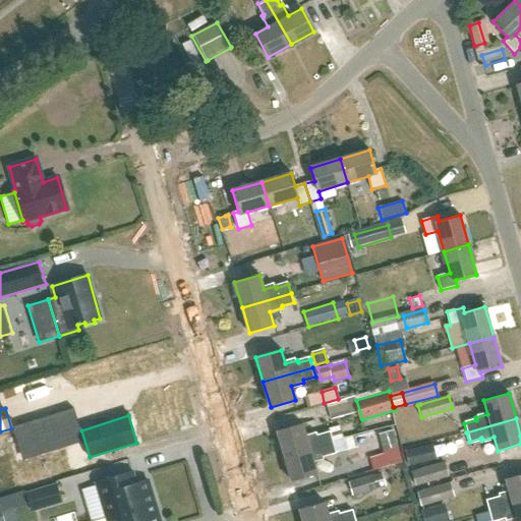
[(302,423),(277,430),(284,456),(334,442),(332,432),(319,437),(319,435),(306,438),(302,423)]
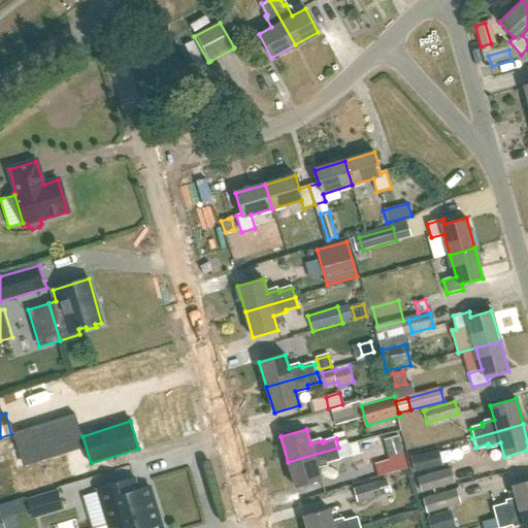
[(344,431),(334,434),(336,438),(338,448),(349,444),(344,431)]
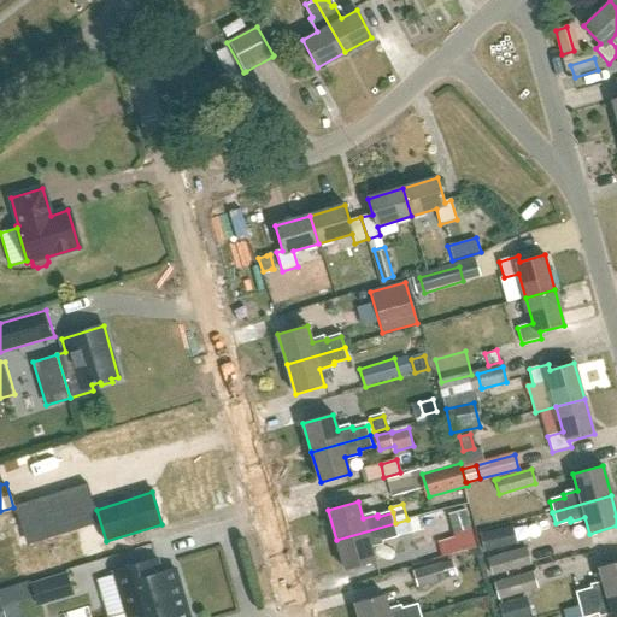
[(464,510),(450,515),(454,533),(470,529),(464,510)]
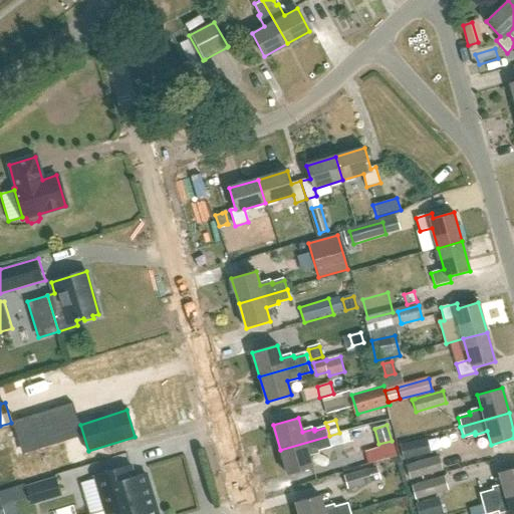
[(339,433),(329,436),(332,445),(349,440),(347,431),(339,433)]
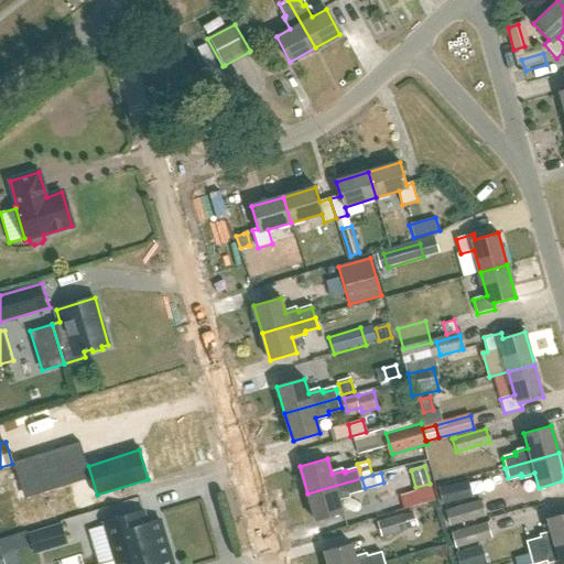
[(315,521),(343,513),(338,498),(351,494),(351,491),(365,488),(361,478),(307,494),(315,521)]
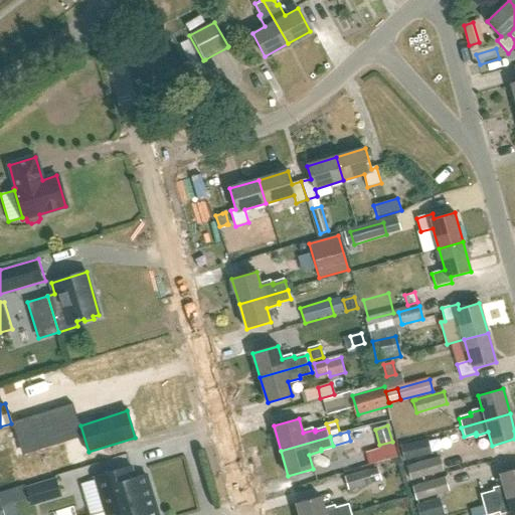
[(404,460),(415,458),(412,443),(400,446),(404,460)]
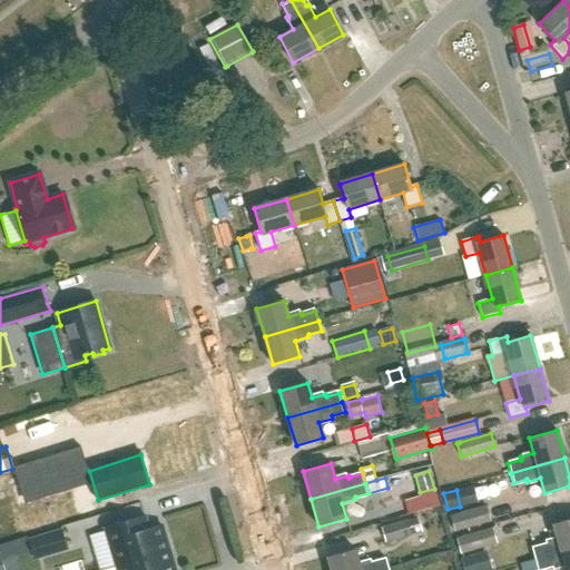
[(400,517),(424,512),(422,498),(397,501),(400,517)]
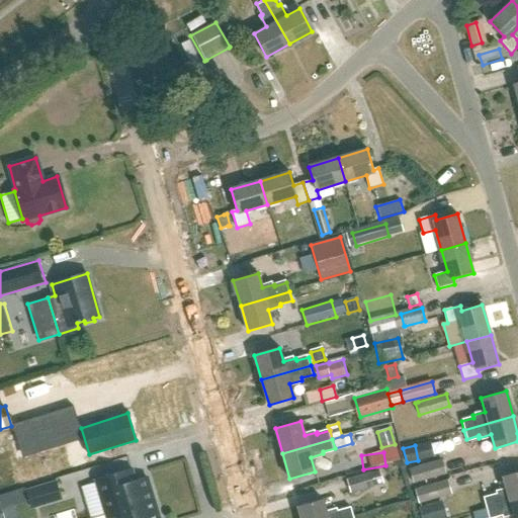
[(445,472),(441,459),(410,468),(413,482),(445,472)]
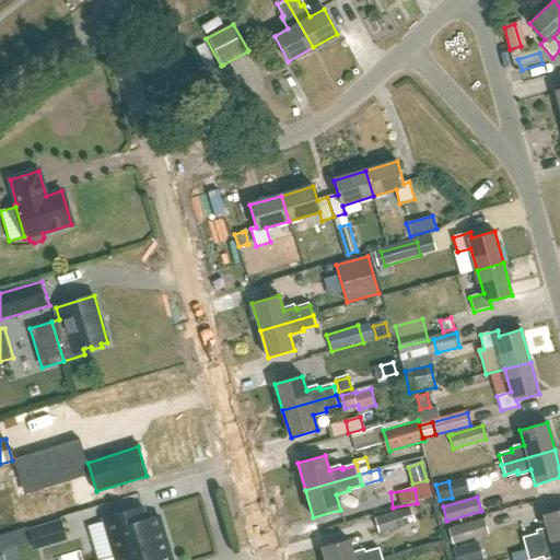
[(115,556),(165,540),(158,515),(146,520),(141,506),(104,518),(115,556)]
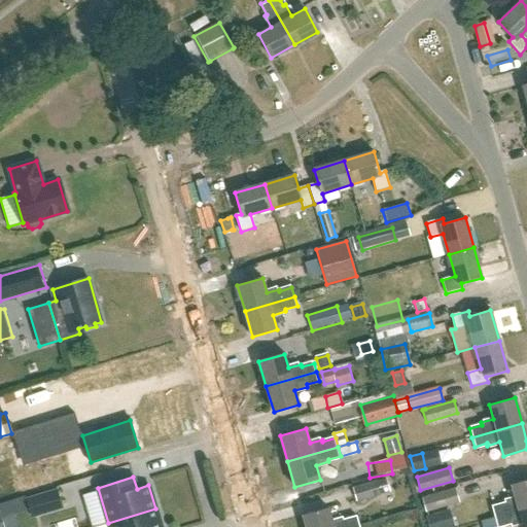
[(389,478),(355,487),(358,500),(392,491),(389,478)]
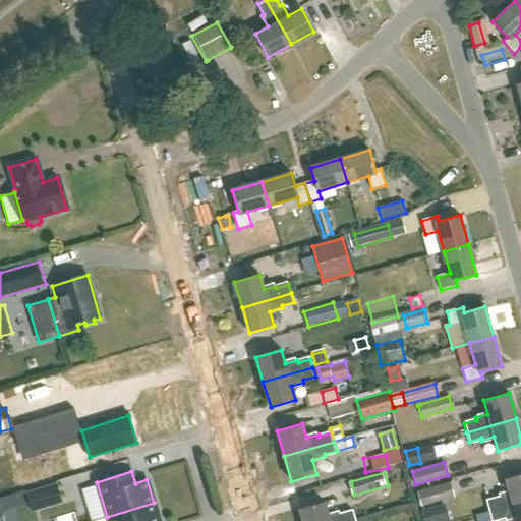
[(520,474),(506,479),(510,494),(498,497),(498,499),(485,502),(487,511),(520,502),(520,474)]
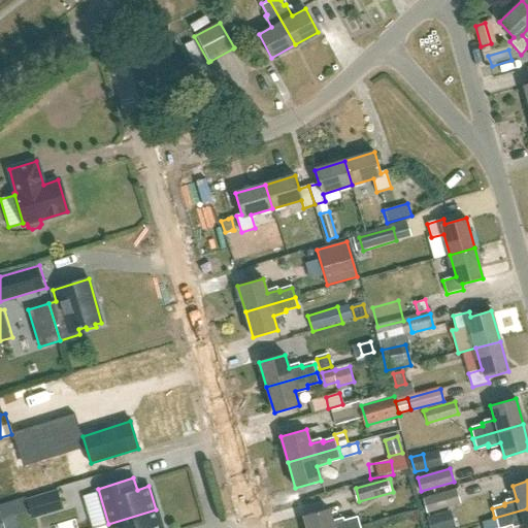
[(60,490),(28,499),(33,518),(66,508),(60,490)]
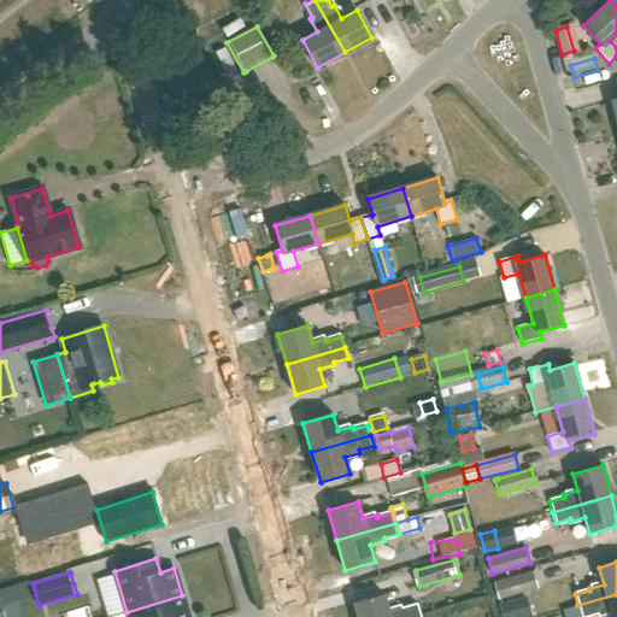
[(536,588),(533,573),(494,582),(499,598),(536,588)]
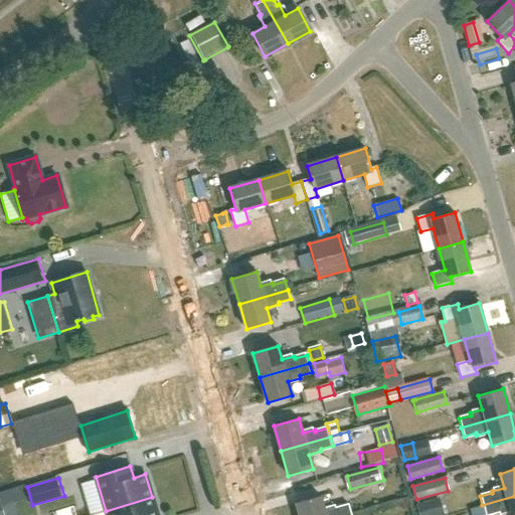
[(321,496),(296,503),(299,514),(348,514),(352,514),(349,506),(337,509),(337,507),(325,510),(321,496)]
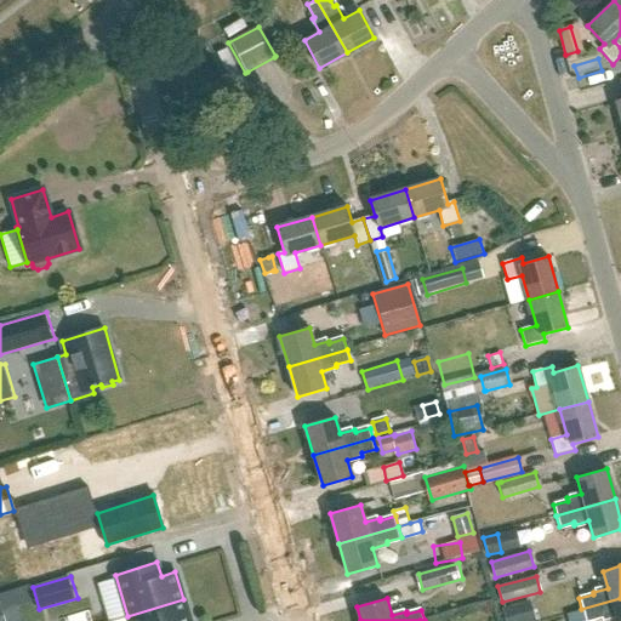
[(616,620),(620,620),(620,598),(581,609),(585,620),(599,615),(599,619),(615,614),(616,620)]
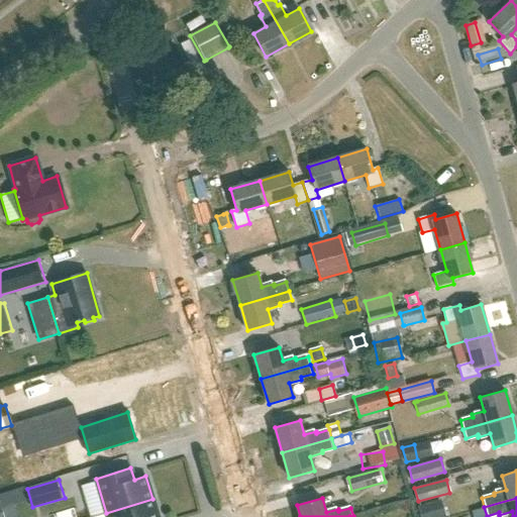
[(158,516),(152,499),(106,513),(107,516),(158,516)]
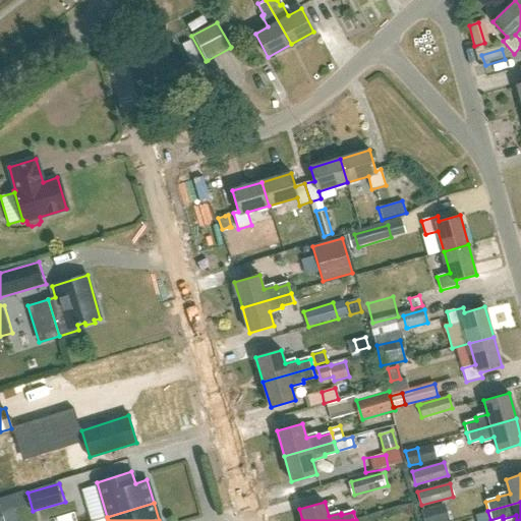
[(423,510),(426,520),(437,520),(433,508),(423,510)]
